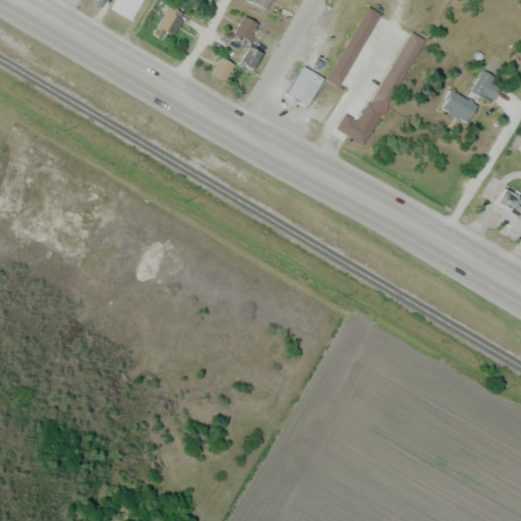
[(111,11),(117,0),(143,0),(130,22),(111,11)]
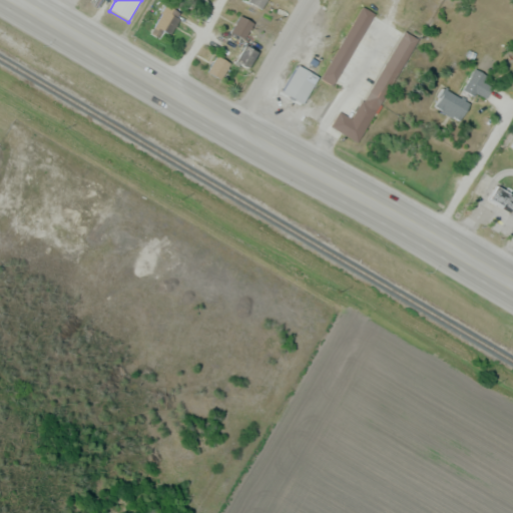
[(267,0),(247,0),(248,1),(263,8),(267,0)]
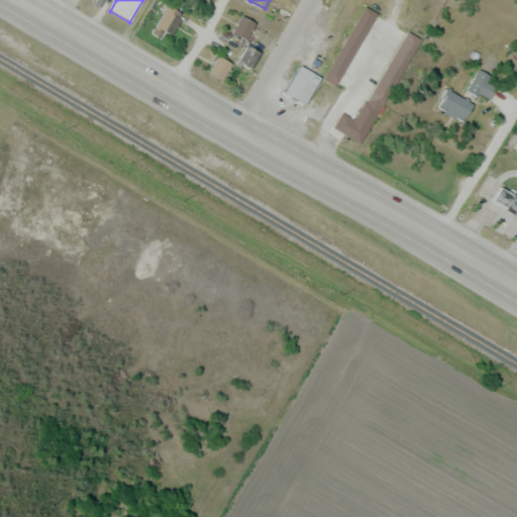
[(162,35),(163,31),(173,34),(182,11),(166,4),(153,32),(162,35)]
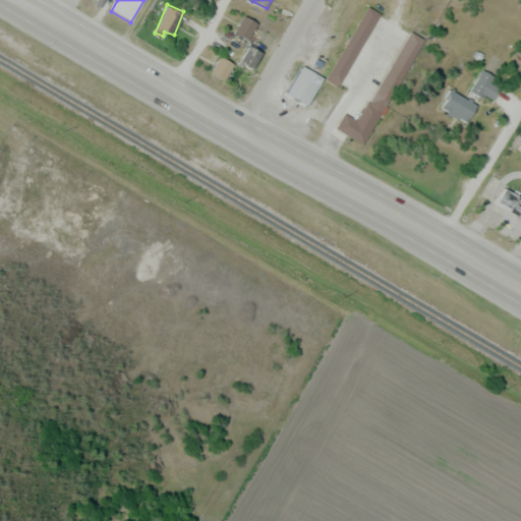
[(378,11),(364,5),(328,81),(341,88),(378,11)]
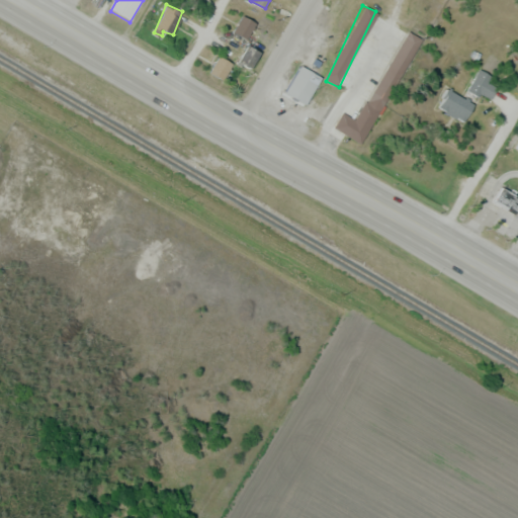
[(256,23),(243,15),(233,31),(246,39),(256,23)]
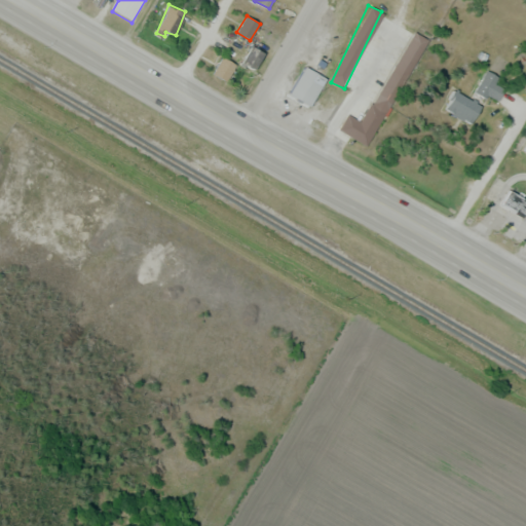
[(393,66),(408,74),(428,40),(415,32),(393,66)]
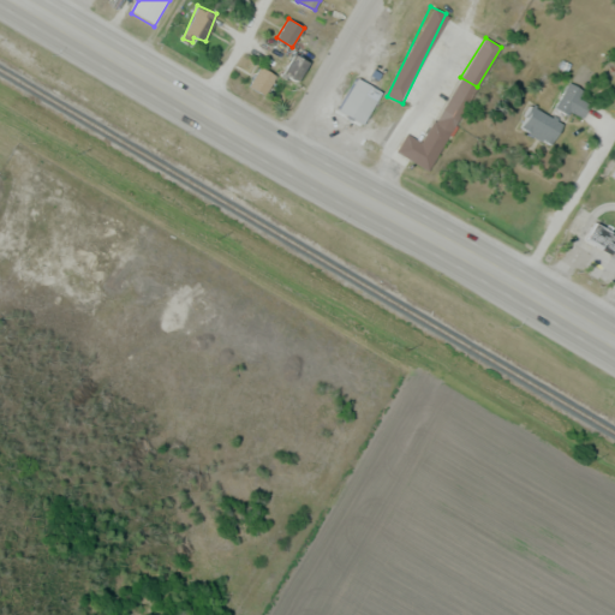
[(309,61),(294,53),(282,72),(297,81),(309,61)]
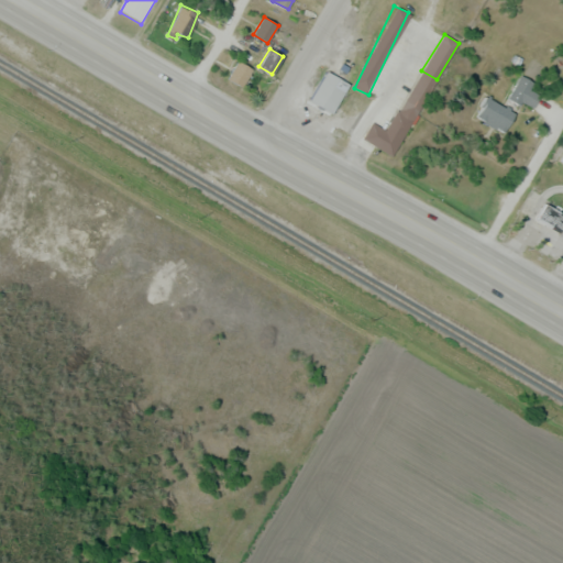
[(253,69),(238,61),(228,78),(242,87),(253,69)]
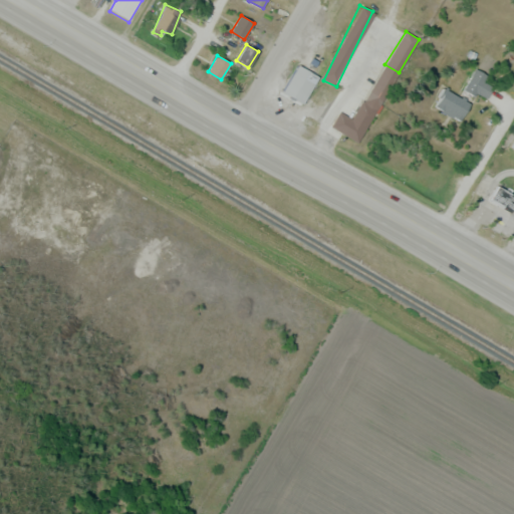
[(281,94),(296,68),(316,80),(301,106),(281,94)]
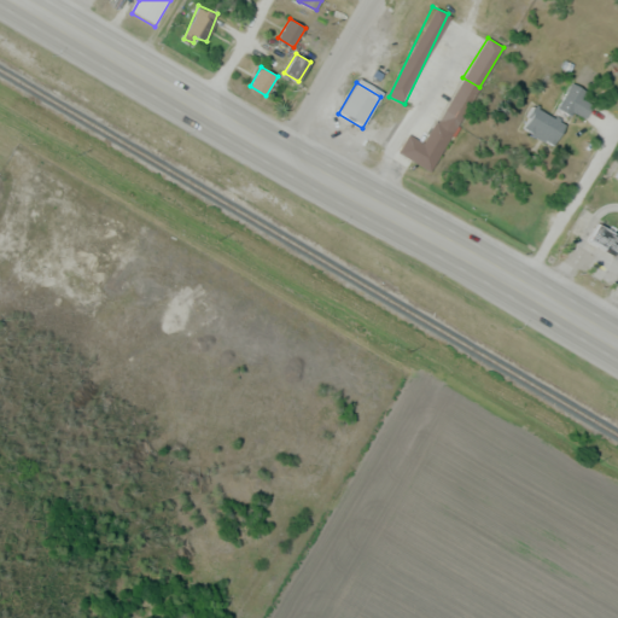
[(584,120),(594,100),(584,97),(588,89),(571,82),(559,108),(584,120)]
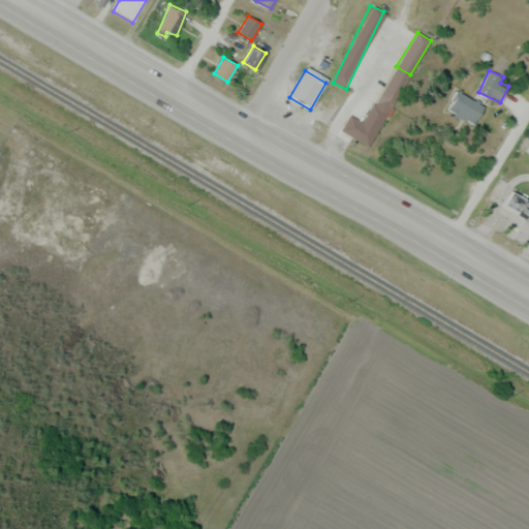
[(474,123),(484,105),(458,91),(447,110),(474,123)]
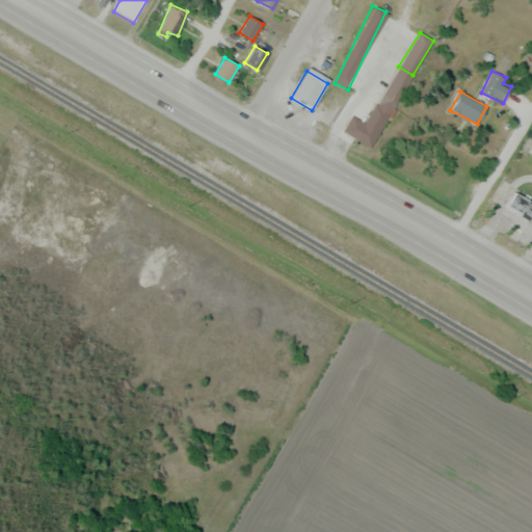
[(364,123),(350,115),(342,131),(372,147),(390,112),(373,104),(364,123)]
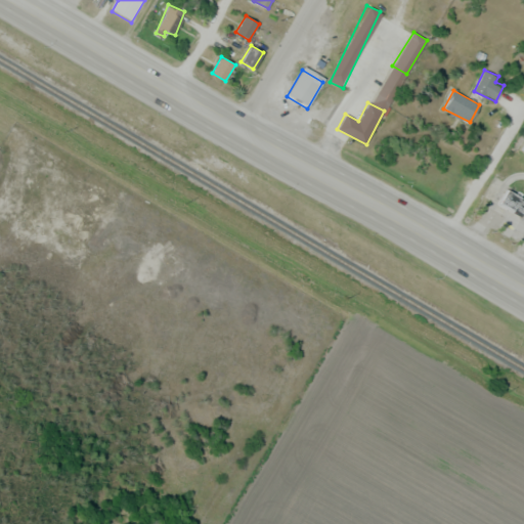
[(523,206),(523,200),(509,188),(499,201),(518,214),(523,206)]
